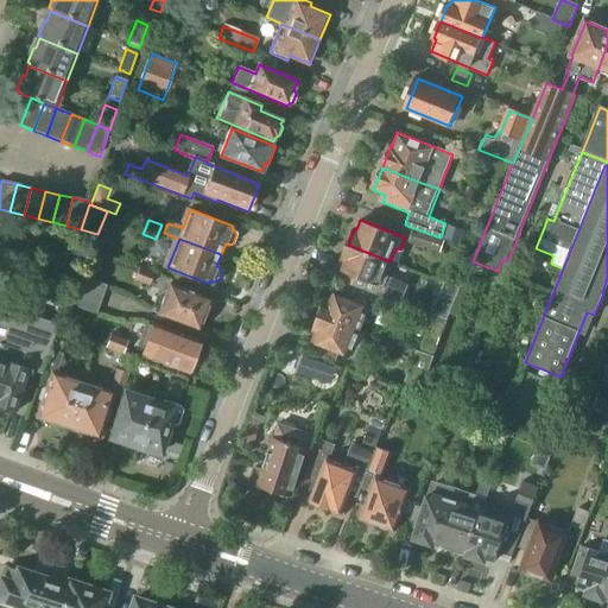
[(343,261),(340,270),(355,277),(352,287),(382,298),(382,297),(401,304),(409,284),(390,277),(390,276),(385,274),(390,261),(348,245),(341,260),(343,261)]
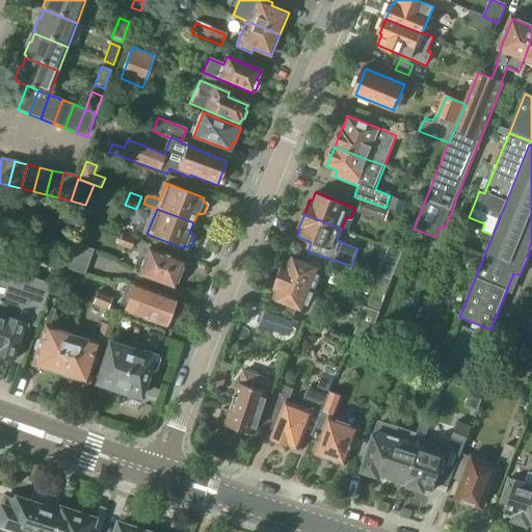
[(134,240),(121,235),(117,244),(130,249),(134,240)]
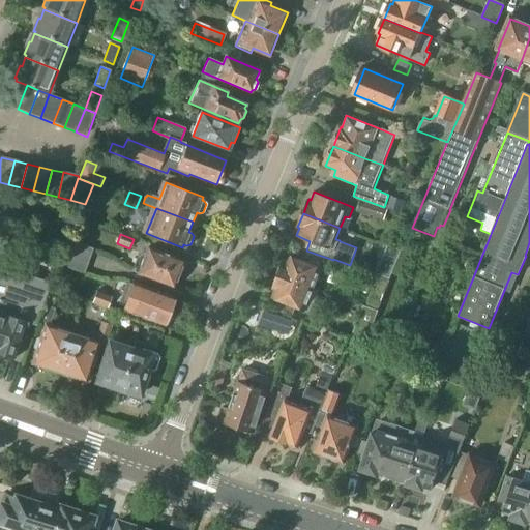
[(64,252),(89,261),(93,248),(68,240),(64,252)]
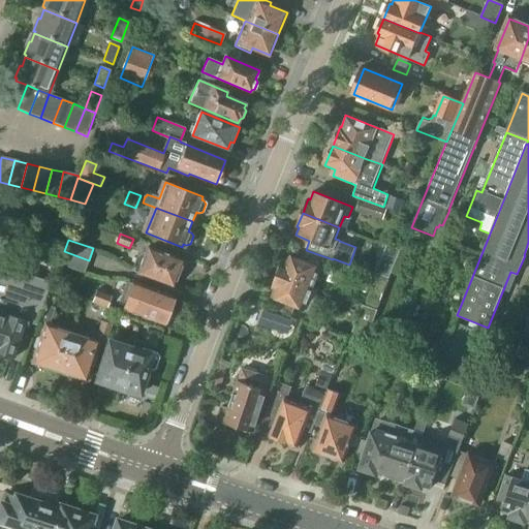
[(131,270),(138,273),(138,274),(173,287),(182,260),(148,248),(144,258),(136,256),(131,270)]
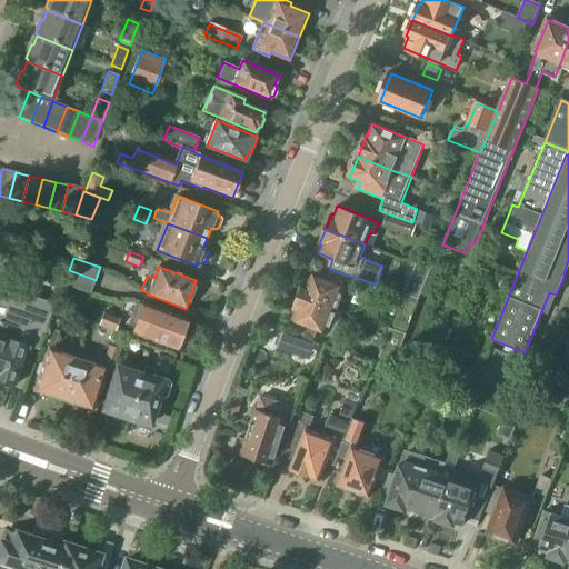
[(305,281),(299,296),(338,310),(342,299),(343,299),(348,300),(352,289),(353,289),(358,279),(329,269),(326,279),(310,273),(307,282),(305,281)]
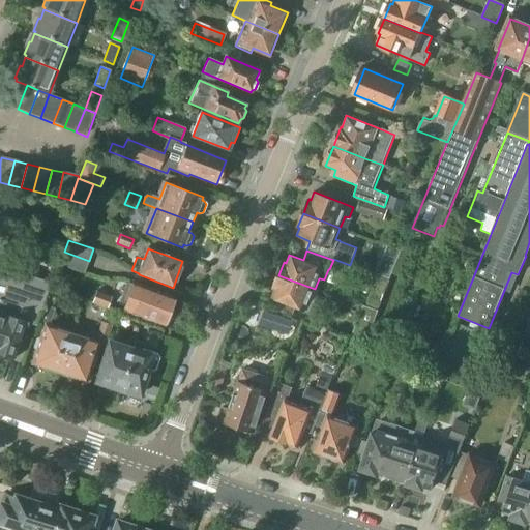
[(89,261),(64,252),(60,265),(84,273),(89,261)]
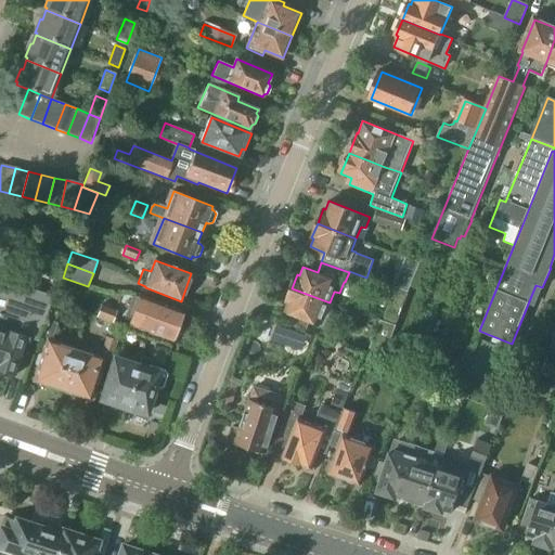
[(0,371),(13,375),(21,355),(25,356),(30,338),(37,340),(38,336),(40,336),(47,320),(44,319),(52,296),(0,278),(0,371)]
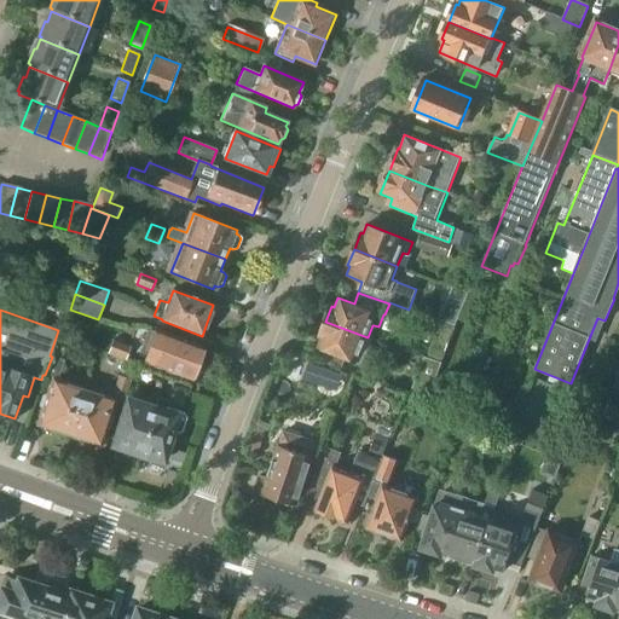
[(322,339),(318,347),(363,365),(368,353),(374,339),(368,337),(325,322),(319,337),(322,339)]
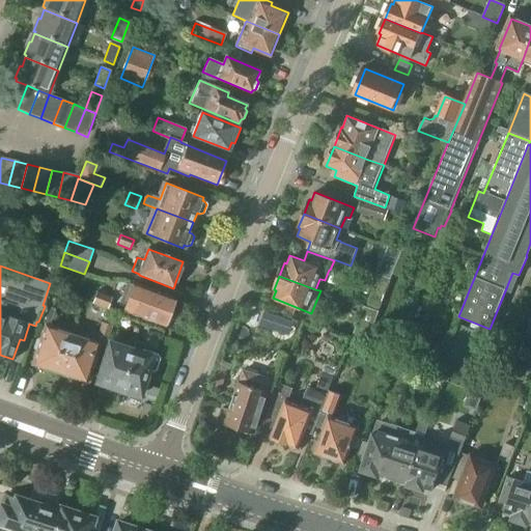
[(129,300),(123,312),(163,327),(167,314),(171,313),(175,302),(172,299),(140,287),(133,285),(129,300)]
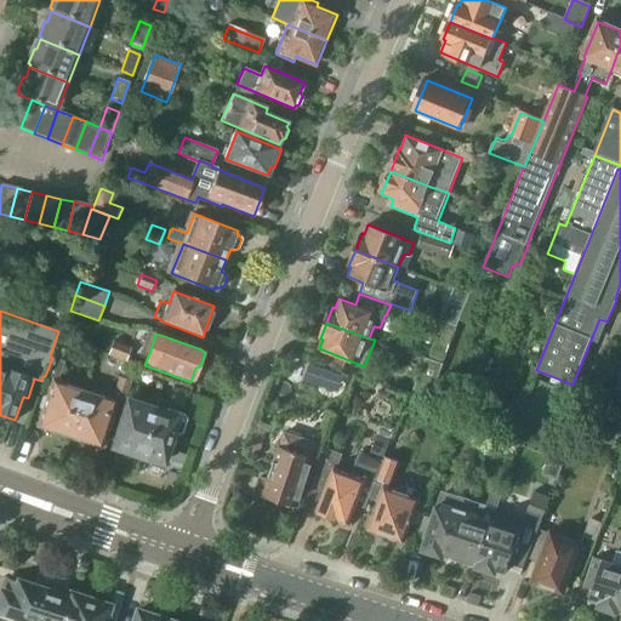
[(131,348),(112,341),(107,355),(126,362),(131,348)]
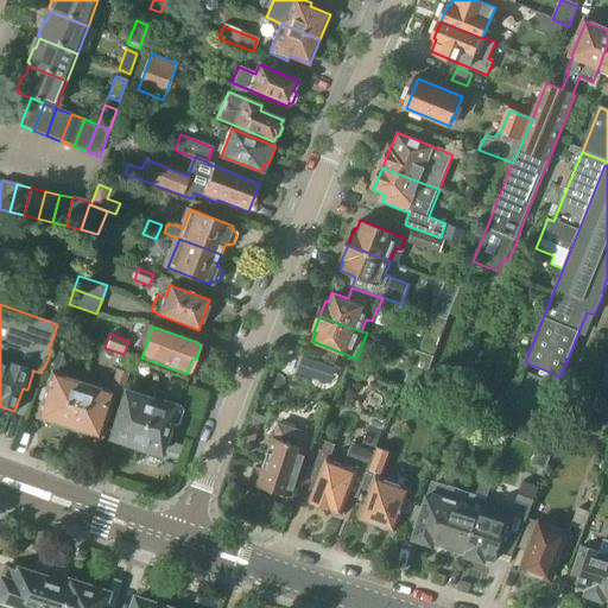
[(56,373),(62,354),(51,350),(44,368),(56,373)]
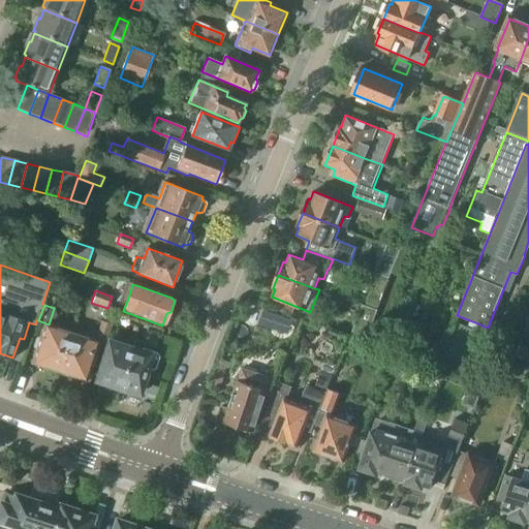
[(350,337),(364,343),(377,311),(364,305),(350,337)]
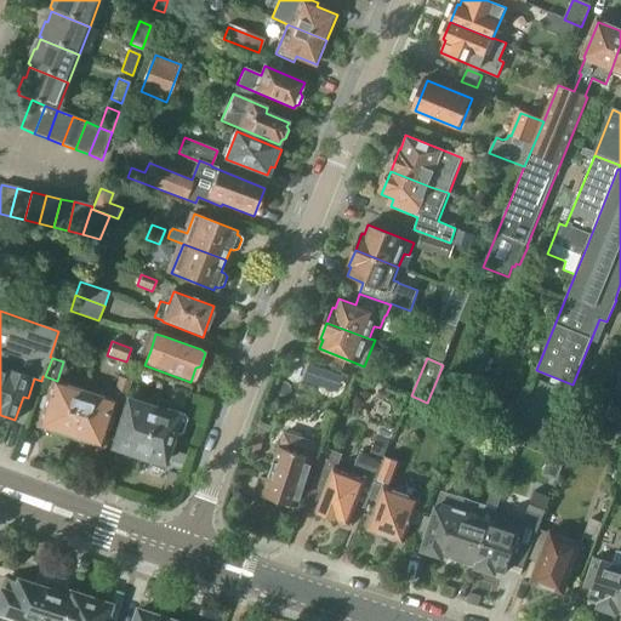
[(130,381),(118,377),(112,397),(125,400),(129,389),(131,381),(130,381)]
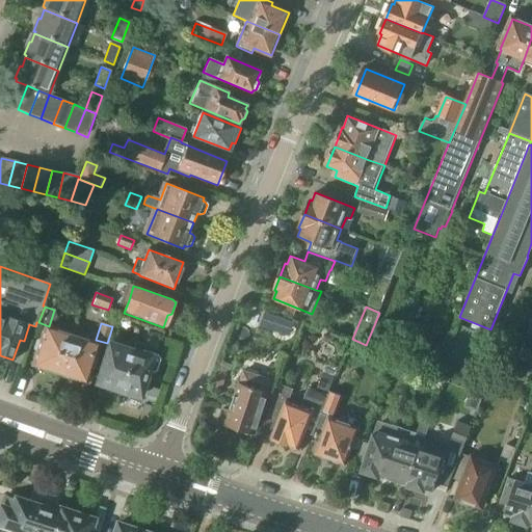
[(36,353),(40,354),(35,365),(59,373),(71,338),(48,329),(45,340),(42,339),(36,353)]
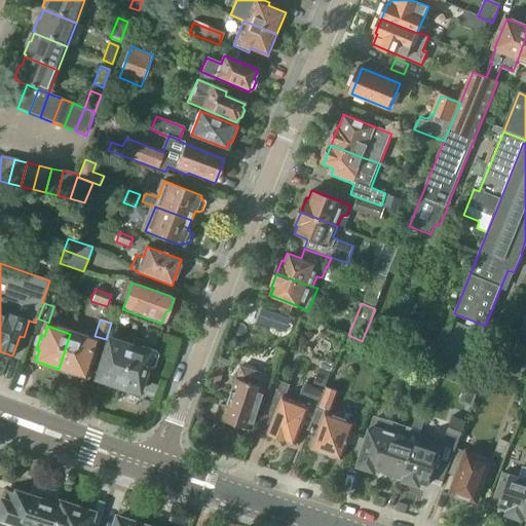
[(95,342),(70,334),(59,369),(83,377),(86,367),(88,368),(94,352),(91,351),(95,342)]
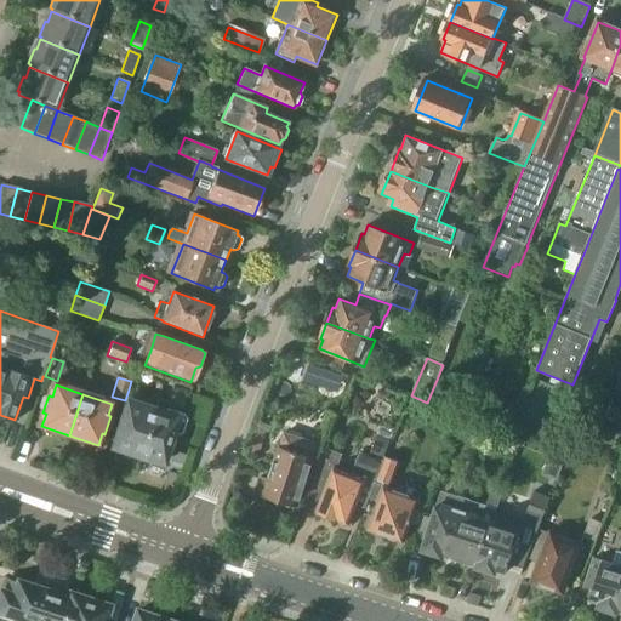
[(127,400),(112,448),(140,456),(155,410),(127,400)]
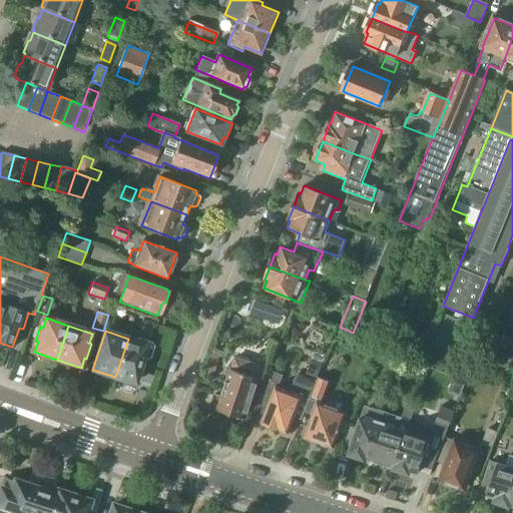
[(512,338),(504,335),(501,346),(512,349),(512,338)]
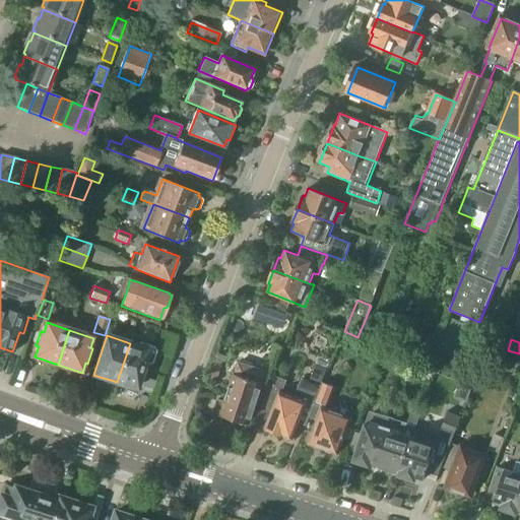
[(137,345),(130,343),(117,382),(136,389),(144,365),(148,366),(152,363),(156,351),(152,347),(138,342),(137,345)]
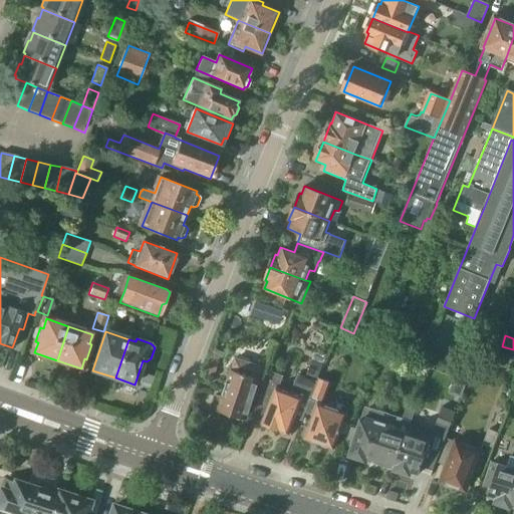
[(423,363),(422,365),(429,368),(433,356),(419,351),(416,360),(423,363)]
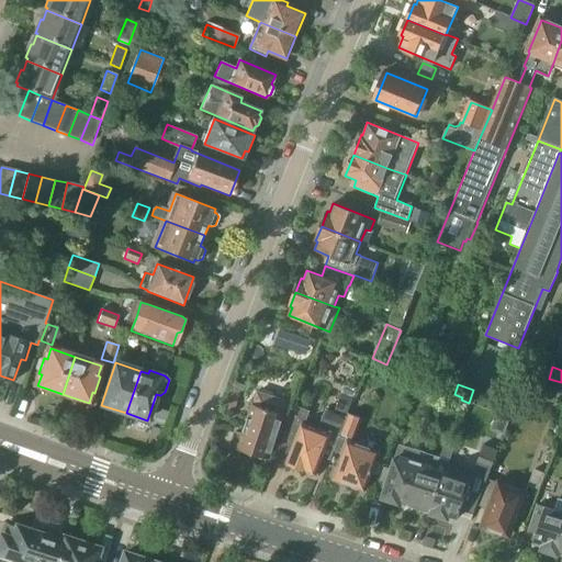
[(255,454),(256,458),(262,460),(266,458),(270,459),(289,402),(258,392),(244,436),(236,433),(232,446),(240,448),(239,449),(255,454)]
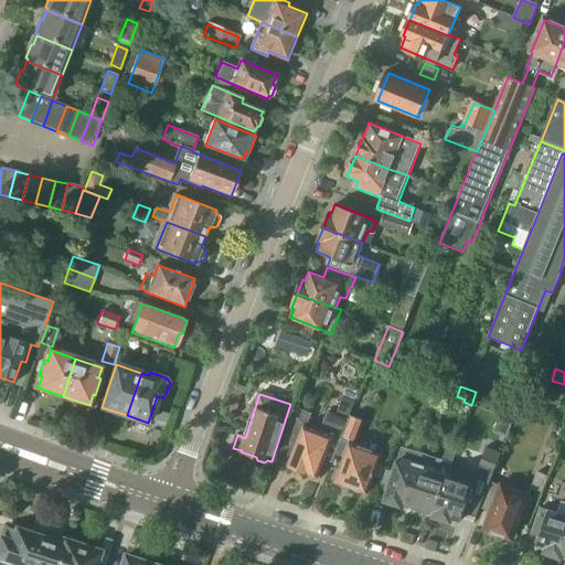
[(323,459),(333,462),(351,419),(348,418),(354,400),(342,395),(337,411),(340,412),(339,415),(328,412),(321,432),(307,426),(312,414),(297,408),(285,441),(298,446),(289,467),(294,469),(295,472),(301,475),(305,472),(308,475),(308,473),(317,477),(323,459)]
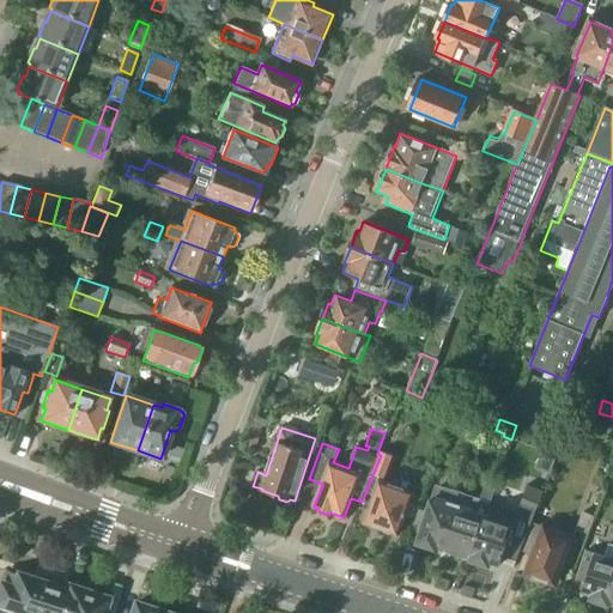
[(375,495),(364,522),(382,529),(384,533),(390,535),(395,534),(399,535),(416,489),(411,484),(401,480),(395,481),(394,484),(378,478),(377,479),(372,478),(374,474),(387,479),(396,457),(382,451),(381,455),(365,492),(375,495)]
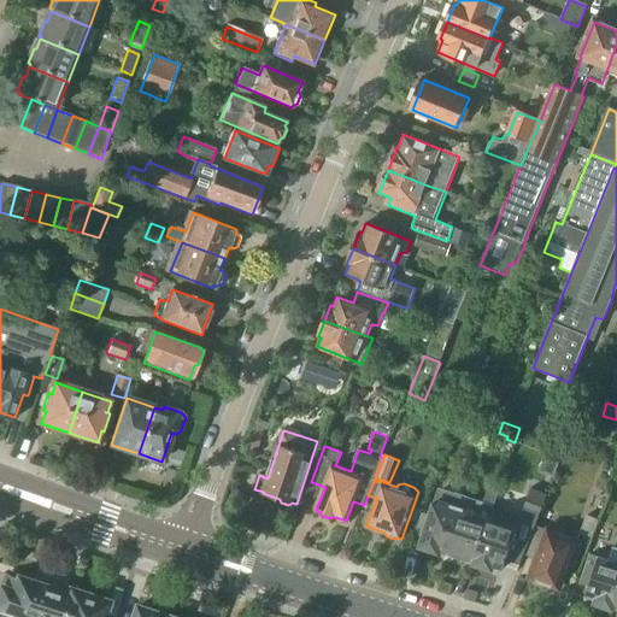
[(486,504),(466,498),(450,552),(475,560),(492,509),(494,509),(500,489),(491,486),(486,504)]
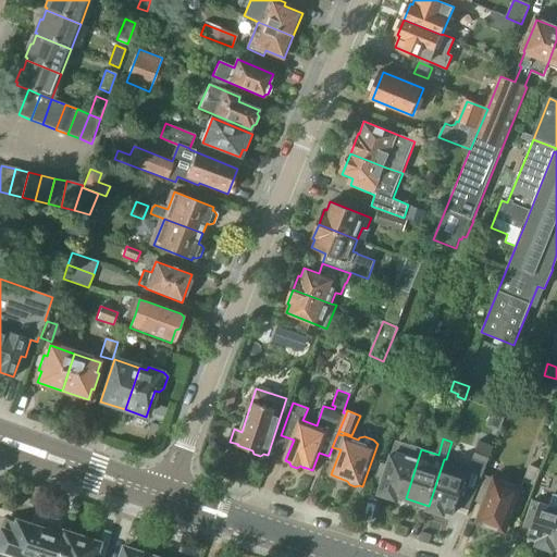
[(479,441),(471,465),(486,470),(494,446),(490,444),(485,443),(479,441)]
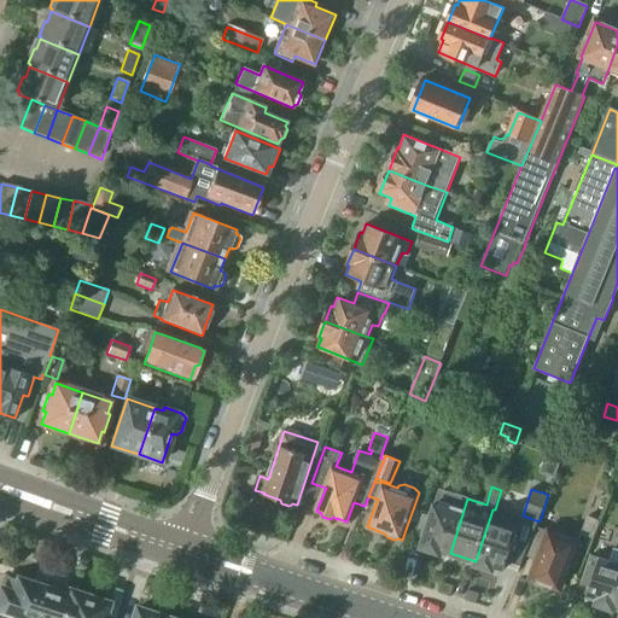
[(439,490),(435,505),(421,548),(442,555),(443,551),(450,553),(467,499),(439,490)]
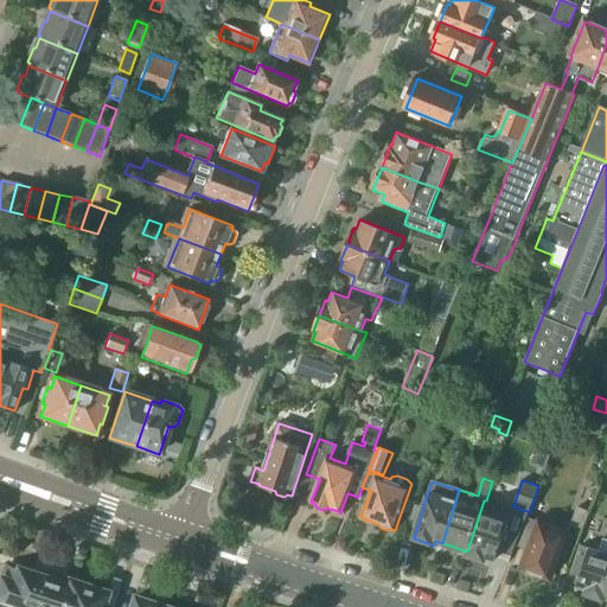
[(467,551),(470,551),(467,557),(484,562),(486,557),(494,560),(511,509),(486,500),(484,500),(467,551)]
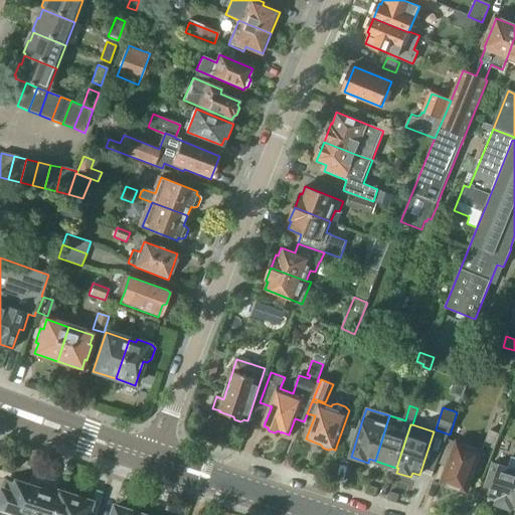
[(493,454),(501,434),(491,430),(483,451),(493,454)]
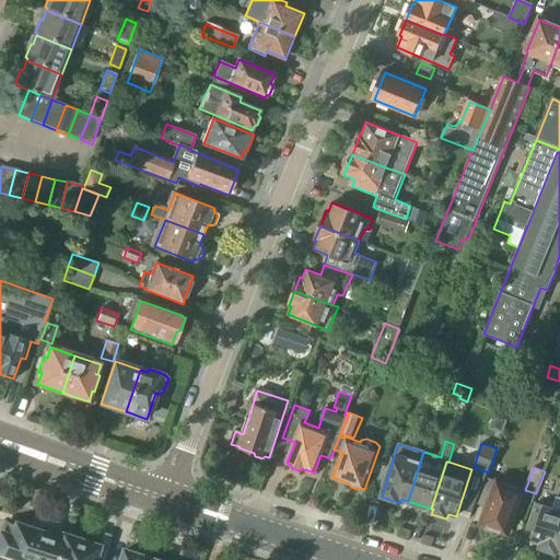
[(491,502),(482,525),(485,525),(485,529),(493,533),(497,529),(508,534),(515,512),(521,514),(528,494),(485,478),(478,497),(491,502)]
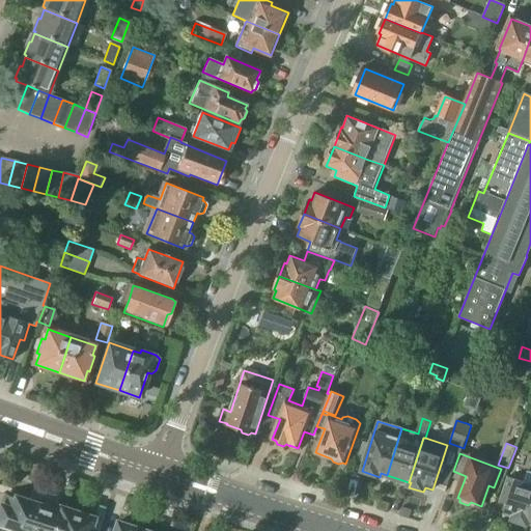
[(505,513),(512,515),(511,520),(529,525),(530,522),(530,518),(530,472),(527,471),(524,482),(515,480),(505,513)]
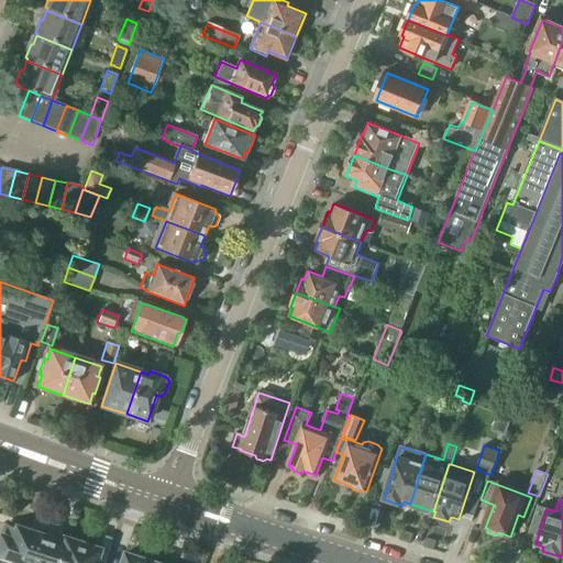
[(0,540),(0,553),(17,559),(14,562),(57,562),(65,543),(8,525),(4,537),(1,536),(0,540)]
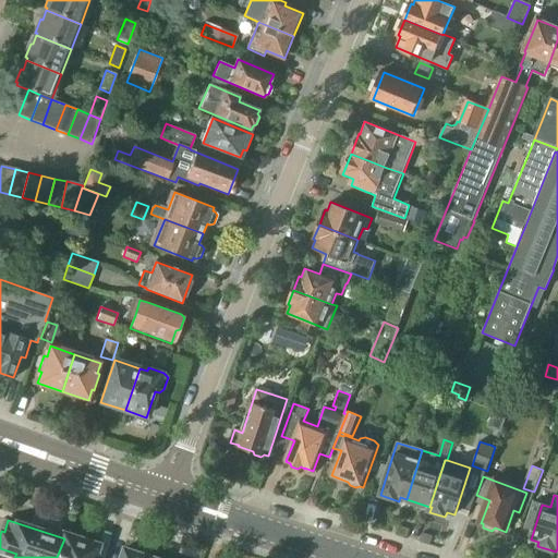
[(64,538),(57,557),(93,557),(98,545),(65,534),(64,538)]
